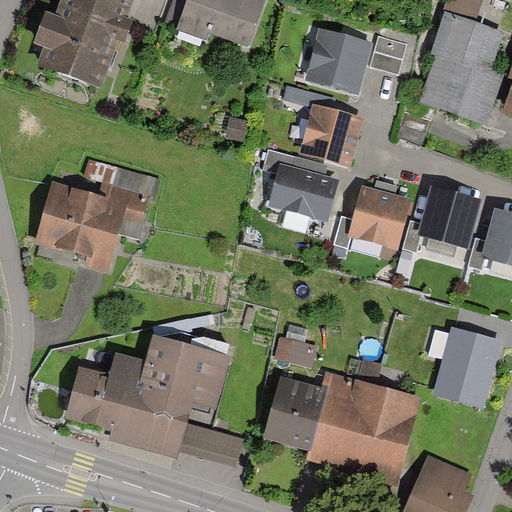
[(134,0),(60,0),(55,14),(46,10),(35,42),(46,46),(39,66),(102,89),(119,42),(126,45),(135,18),(129,16),(134,0)]
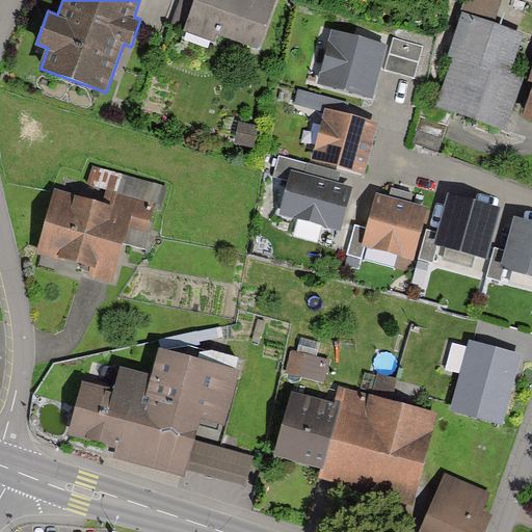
[(191,0),(178,0),(170,23),(182,27),(191,0)]
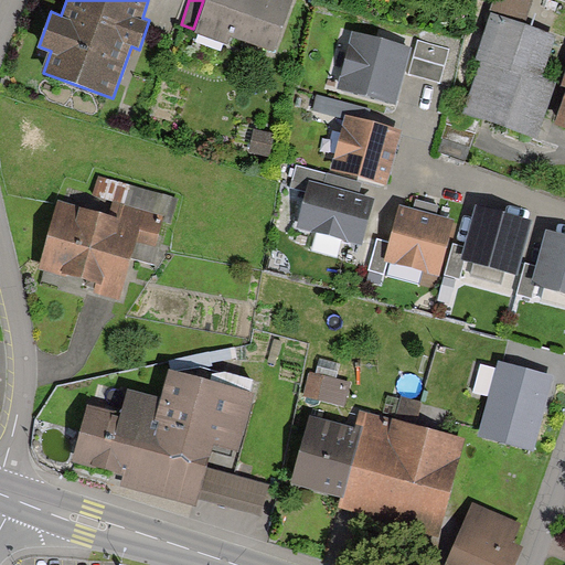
[(275,51),(292,0),(205,0),(193,33),(230,46),(233,35),(275,51)]
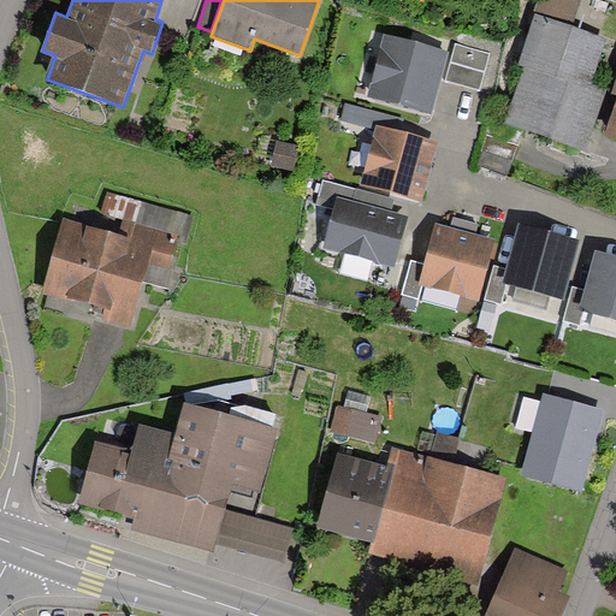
[(584,146),(600,90),(584,84),(599,36),(569,27),(576,0),(537,0),(517,61),(527,64),(508,122),(584,146)]
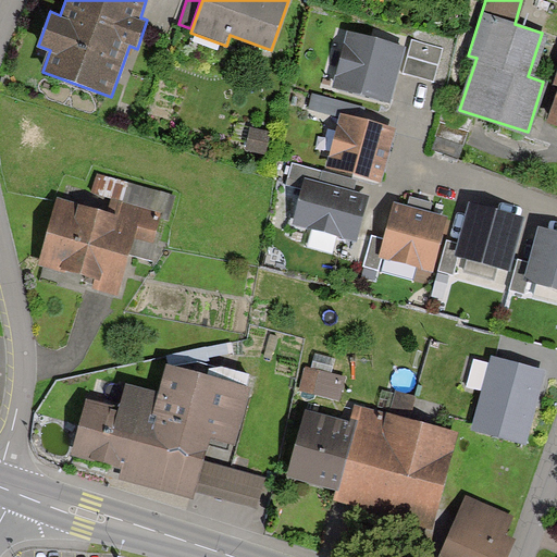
[(408,49),(347,32),(331,87),(392,104),(408,49)]
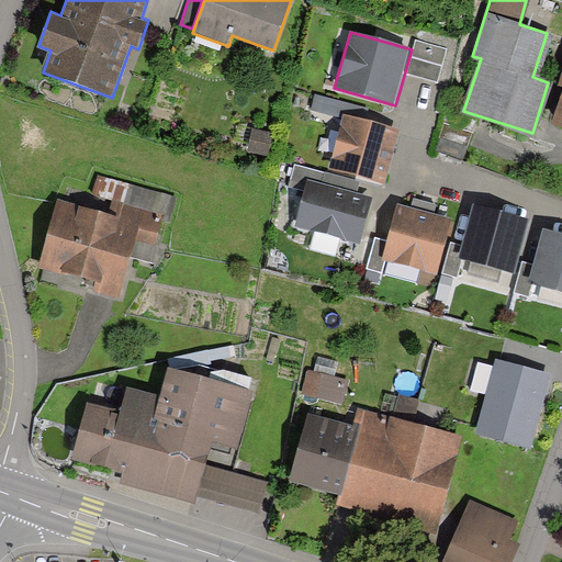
[(447,48),(414,40),(406,71),(439,80),(447,48)]
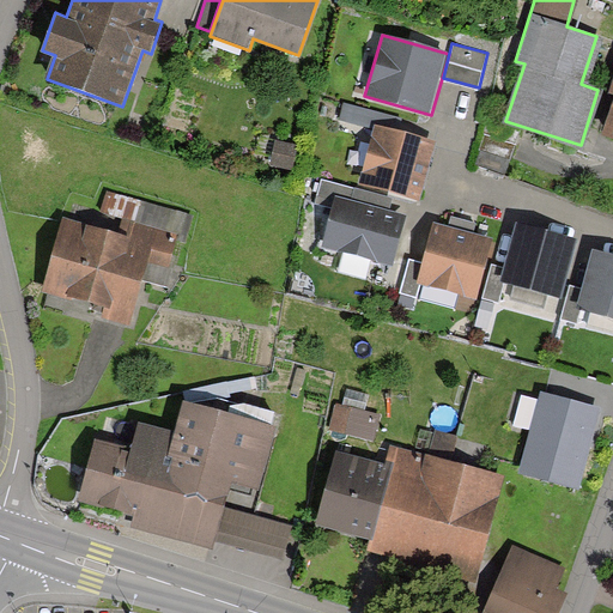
[(398,131),(400,119),(345,103),(340,120),(374,128),(375,123),(398,131)]
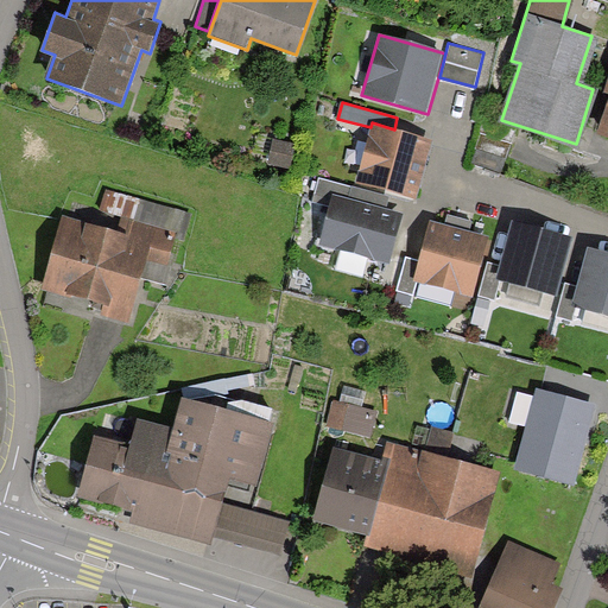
[(394,130),(372,122),(371,127),(355,184),(416,201),(432,140),(394,130)]
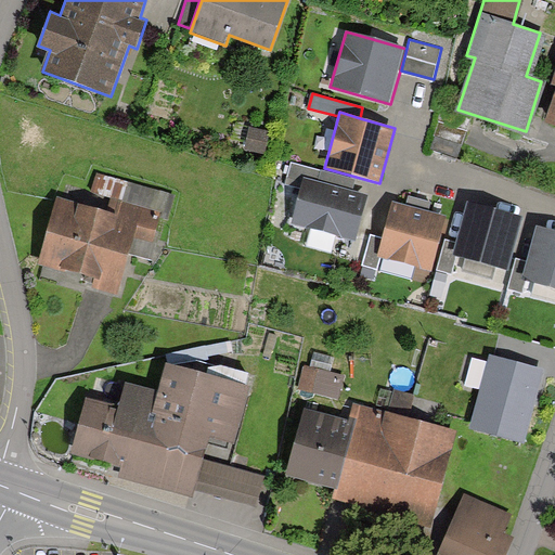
[(454,162),(466,120),(438,113),(426,154),(454,162)]
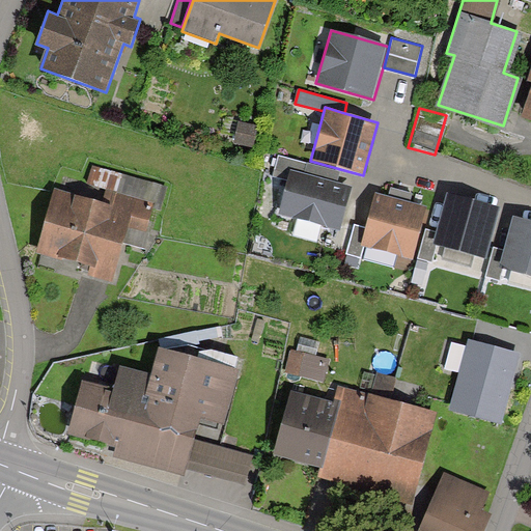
[(260,127),(239,121),(233,142),(255,146),(260,127)]
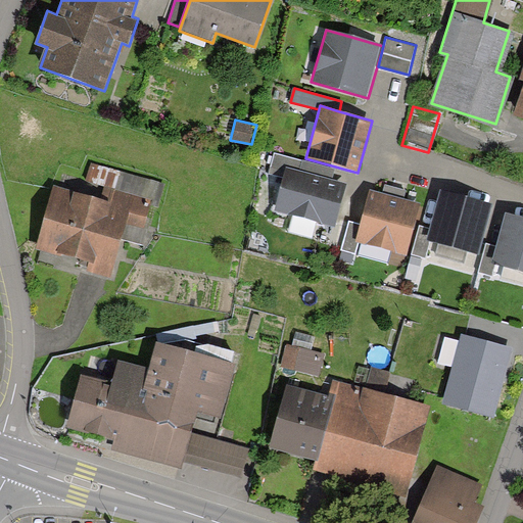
[(287,168),(332,180),(335,170),(275,153),(270,175),(284,178),(287,168)]
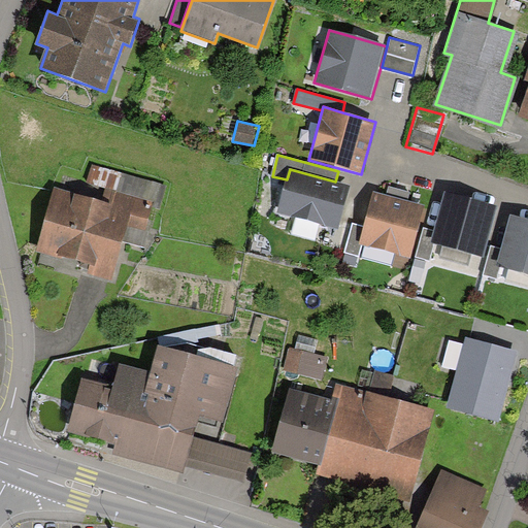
[(144,246),(156,209),(159,210),(166,184),(91,162),(81,197),(56,190),(38,249),(87,262),(91,263),(89,273),(110,279),(122,240),(144,246)]
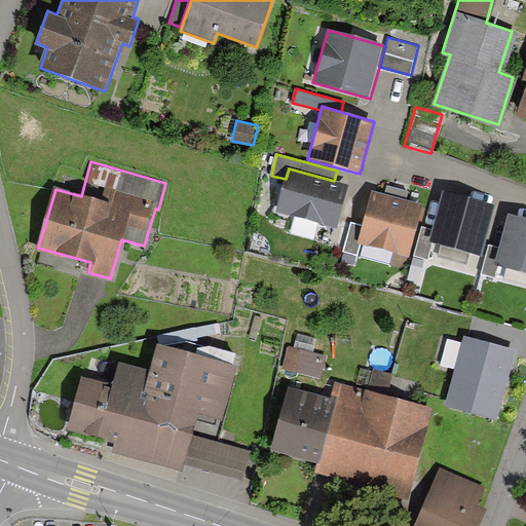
[(337,229),(349,185),(334,181),(289,168),(286,179),(276,212),(337,229)]
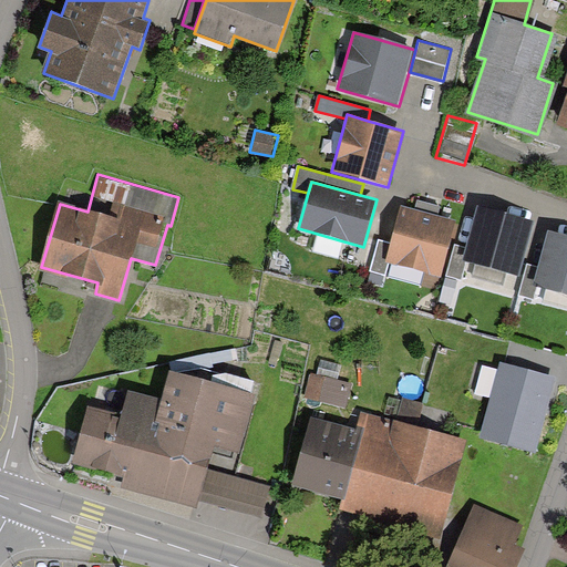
[(440,278),(453,225),(402,213),(389,265),(440,278)]
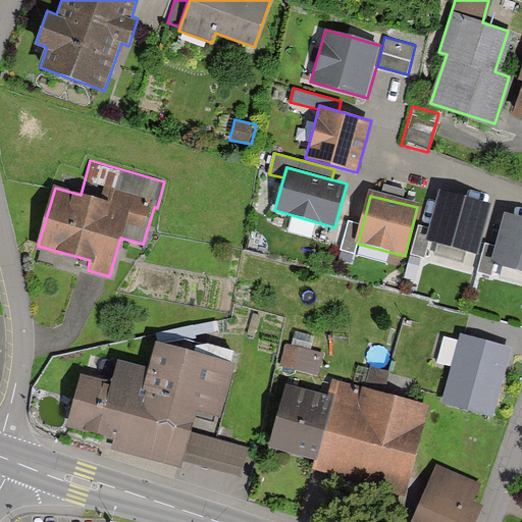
[(488,208),(442,196),(430,243),(476,255),(488,208)]
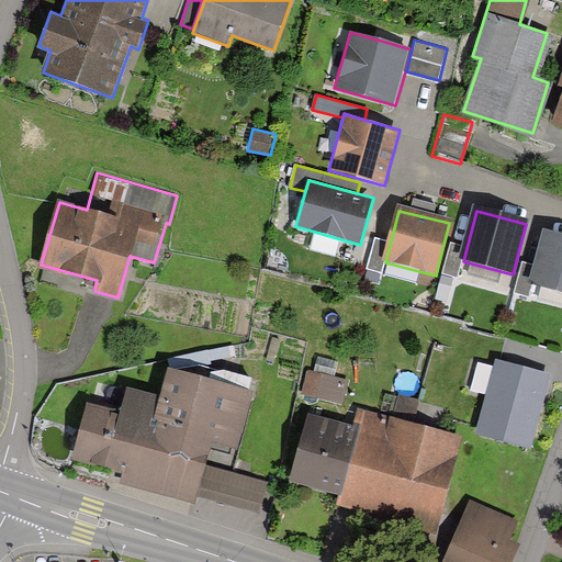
[(561,239),(547,235),(532,285),(561,293),(561,239)]
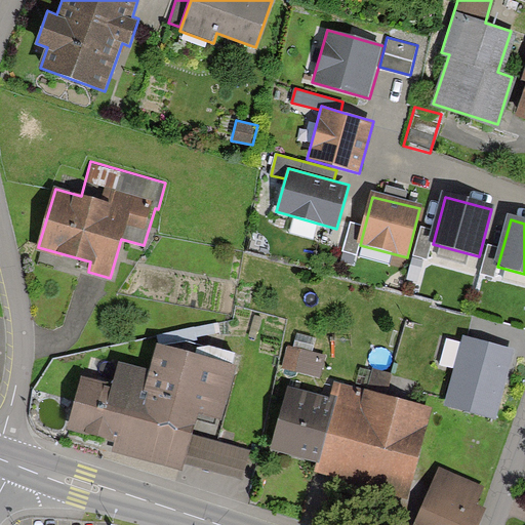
[(361,226),(348,223),(341,249),(356,252),(361,226)]
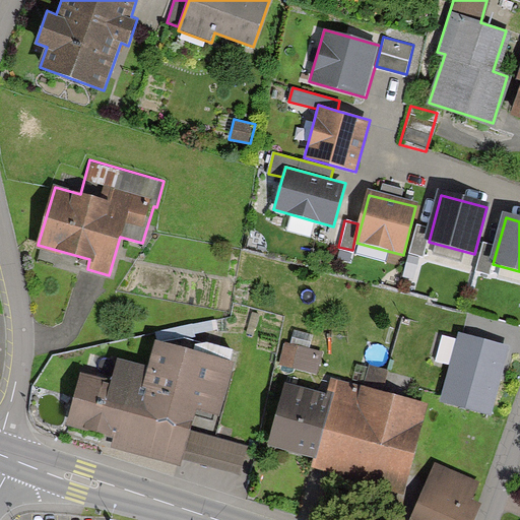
[(428,226),(414,223),(408,250),(423,253),(428,226)]
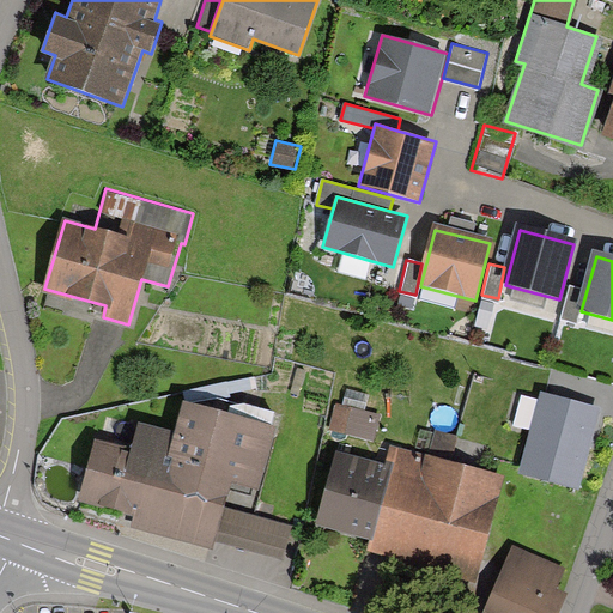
[(583,289),(566,285),(559,316),(575,320),(583,289)]
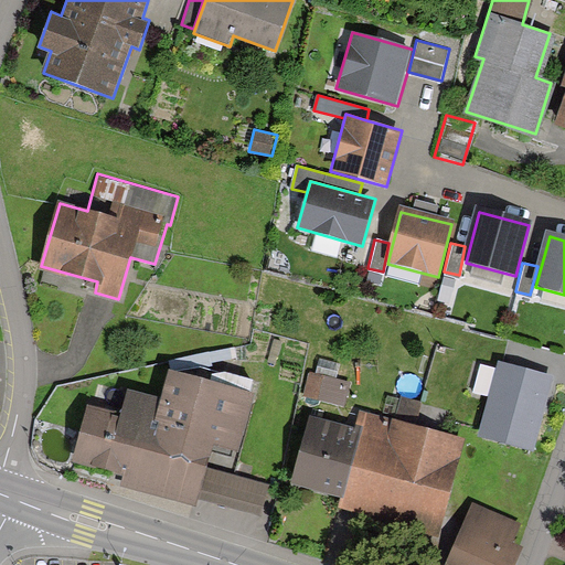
[(552,380),(501,365),(499,372),(480,368),(472,395),(491,401),(479,439),(530,454),(552,380)]
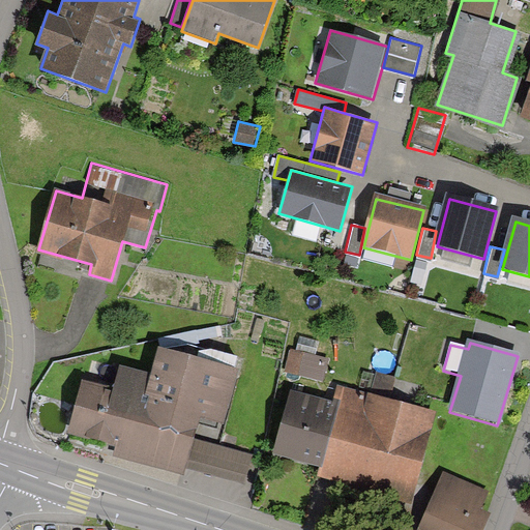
[(329,358),(291,348),(285,372),(323,382),(329,358)]
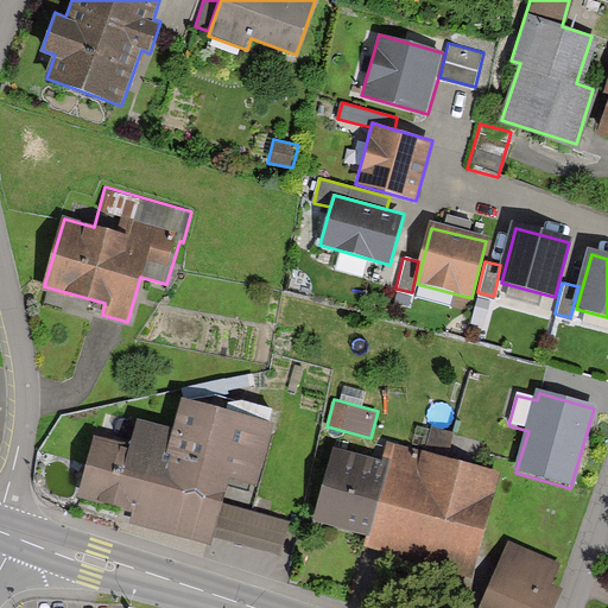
[(246,514),(268,423),(182,401),(175,429),(138,419),(131,448),(94,438),(80,493),(135,507),(132,520),(206,538),(200,558),(282,578),(295,527),(246,514)]
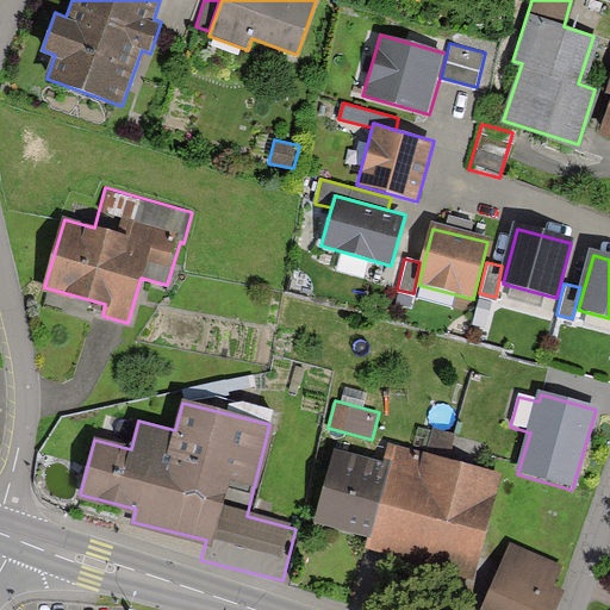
[(430,448),(455,453),(460,433),(434,427),(430,448)]
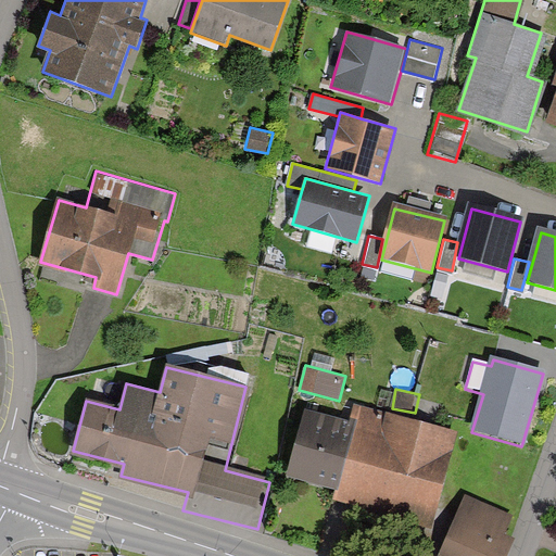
[(430,526),(457,432),(357,403),(351,422),(307,411),(288,476),(336,490),(333,498),(430,526)]
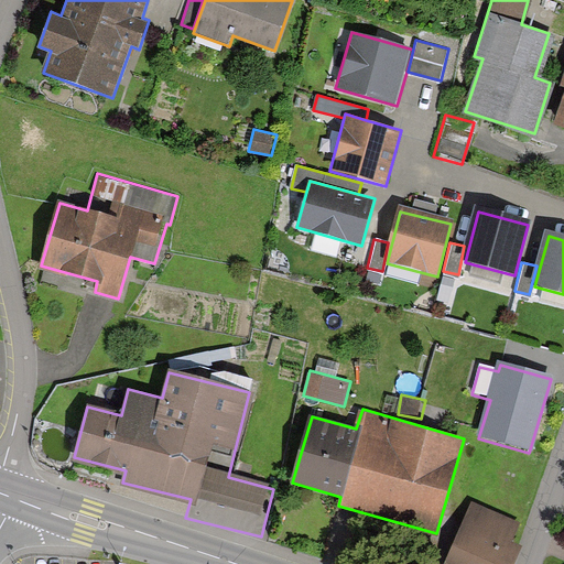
[(512,523),(469,505),(444,563),(508,563),(518,543),(506,539),(512,523)]
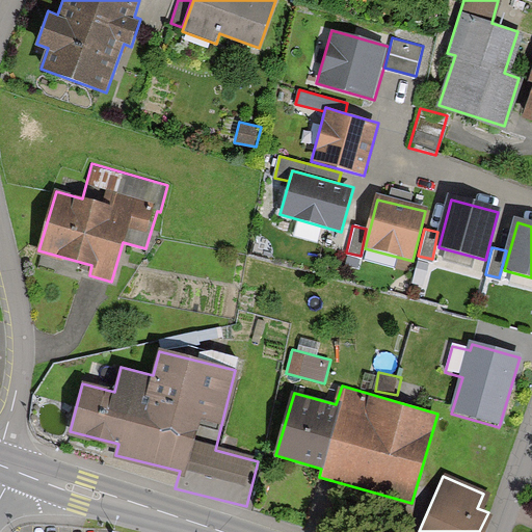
All buildings are outlined.
